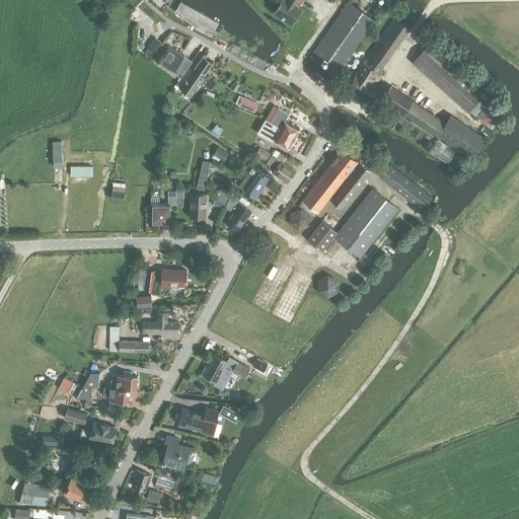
[(302,0),(280,0),(273,12),(292,23),(302,7),(300,5),(302,0)]
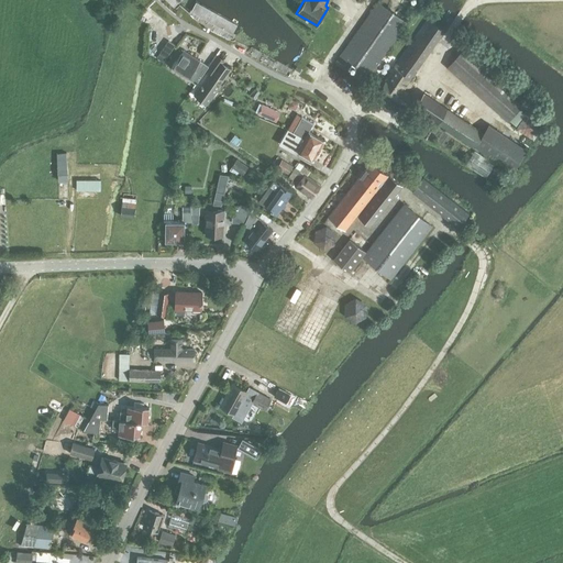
[(365,83),(407,21),(378,1),(335,62),(365,83)]
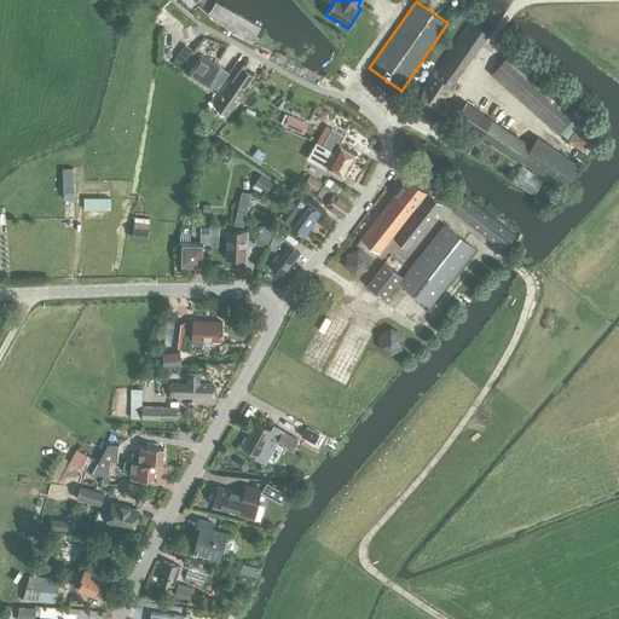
[(217,6),(210,16),(256,42),(262,33),(217,6)]
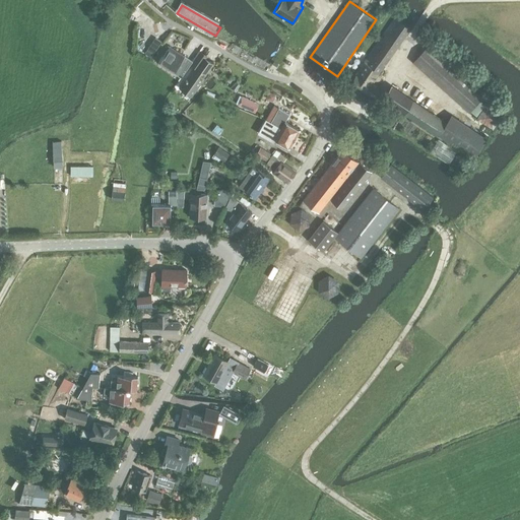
[(366,59),(382,69),(410,28),(394,18),(366,59)]
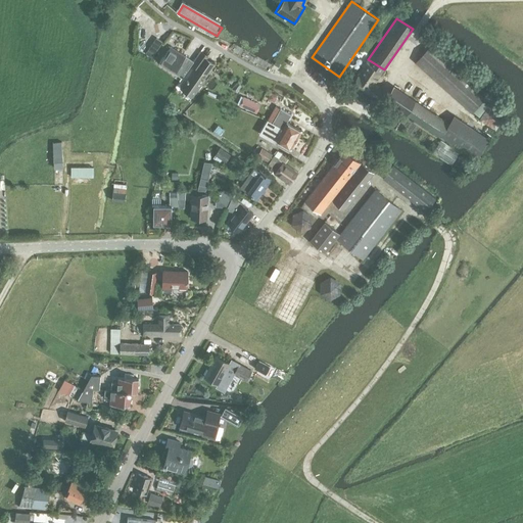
[(156,38),(145,53),(151,57),(162,42),(156,38)]
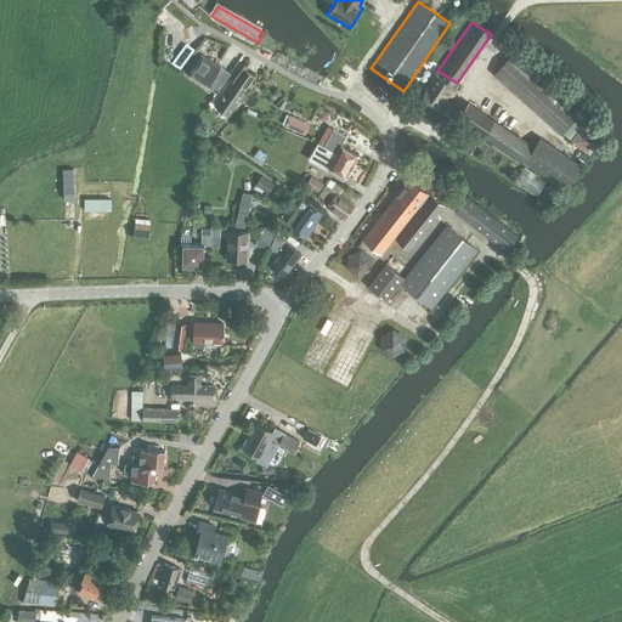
[(560,134),(582,111),(515,50),(493,74),(560,134)]
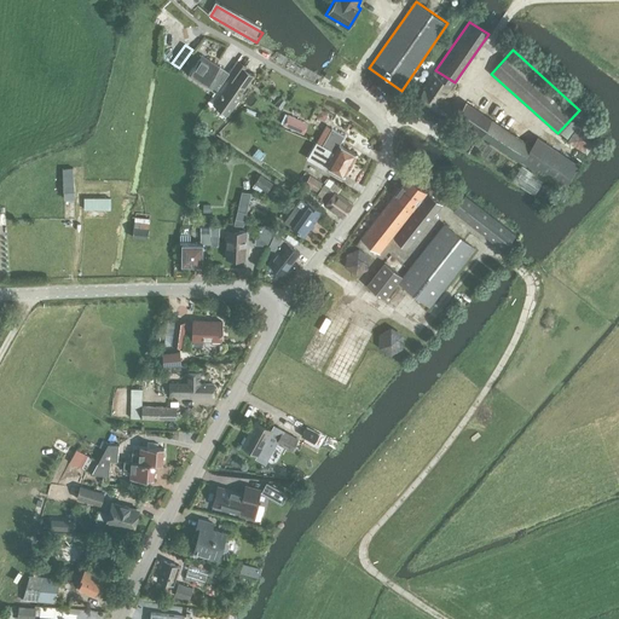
[(227,76),(230,73),(202,55),(189,74),(215,92),(227,76)]
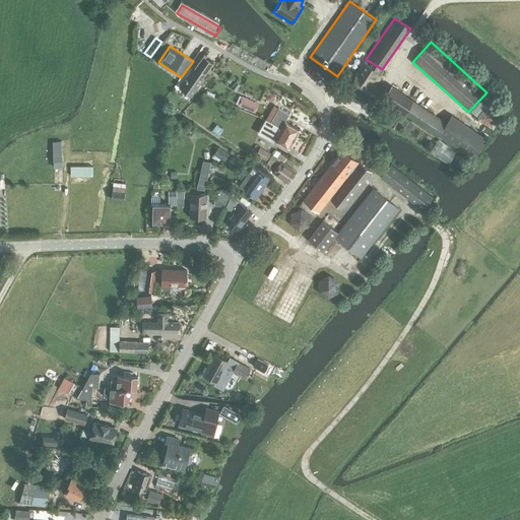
[(196,66),(181,88),(191,95),(204,78),(201,76),(203,73),(204,74),(212,63),(205,58),(198,67),(196,66)]
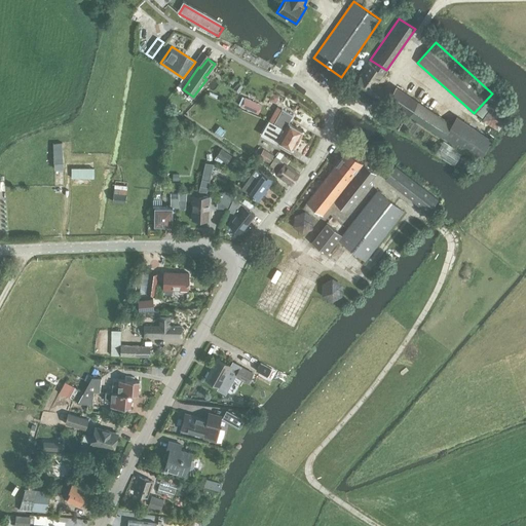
[(376,84),(386,70),(370,60),(352,85),(375,100),(382,88),(376,84)]
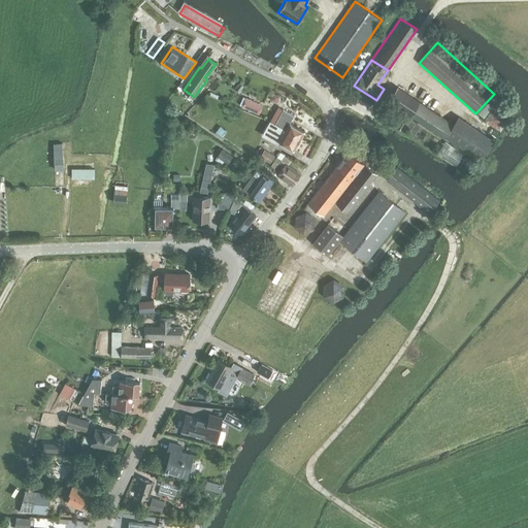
[(453,124),(398,86),(389,100),(444,137),(446,136),(481,160),(494,140),(458,116),(453,124)]
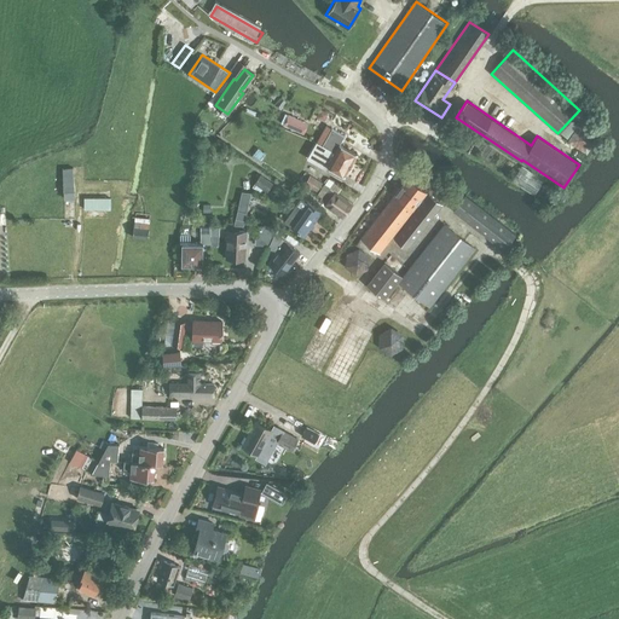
[(324,121),(328,113),(319,109),(317,117),(324,121)]
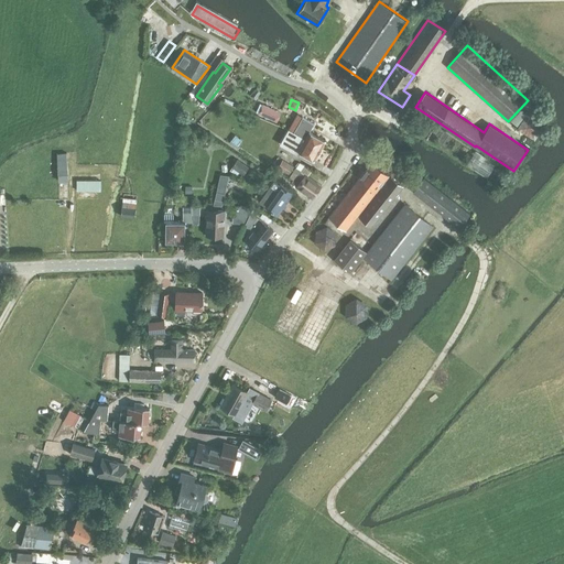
[(277,121),(280,112),(262,105),(258,114),(277,121)]
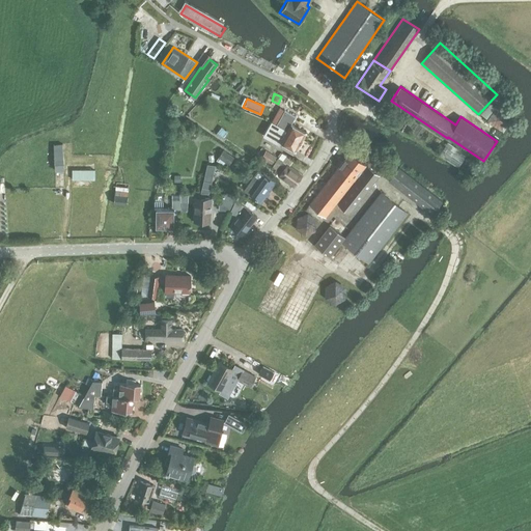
[(280,107),(263,135),(273,141),(274,138),(296,150),(306,132),(291,123),(295,116),(284,110),(280,107)]
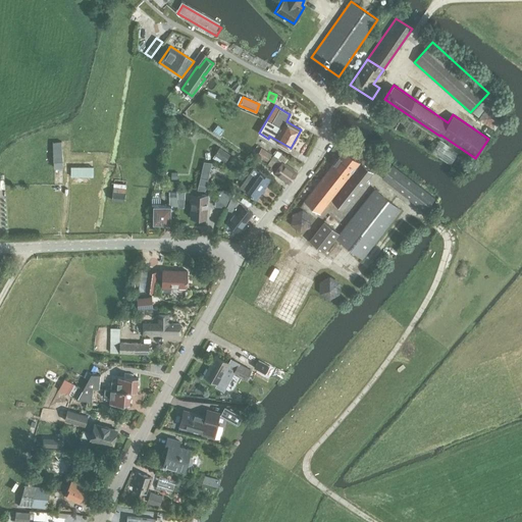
[(220,135),(224,128),(217,124),(212,133),(217,137),(219,135),(220,135)]
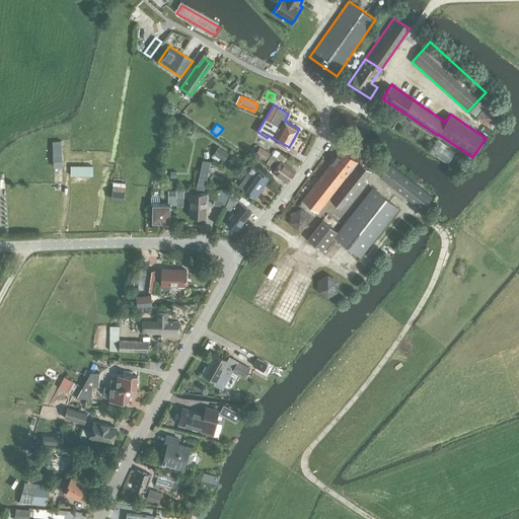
[(447,163),(450,159),(455,151),(438,139),(429,151),(447,163)]
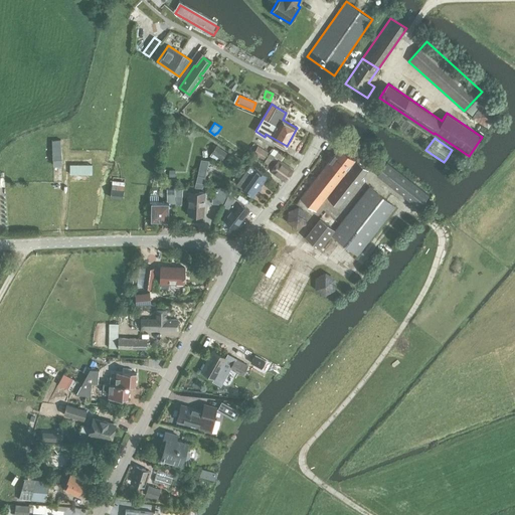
[(61,139),(52,139),(54,166),(62,166),(61,139)]
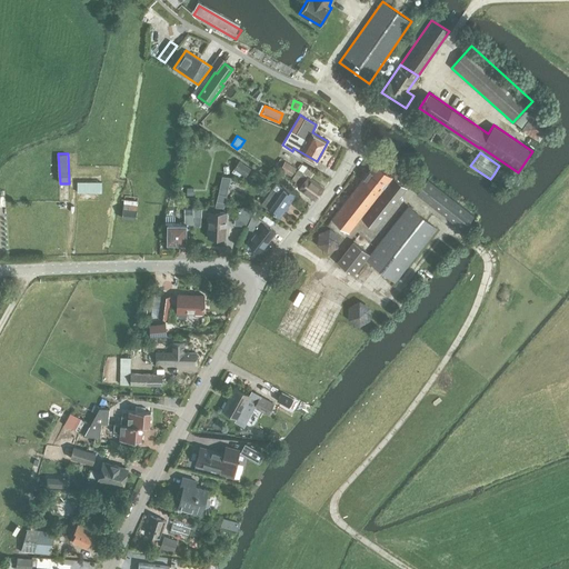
[(246,177),(251,169),(239,161),(233,168),(246,177)]
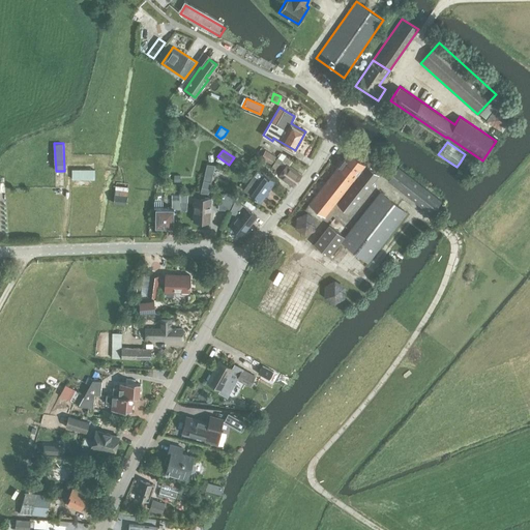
[(271,164),(275,156),(265,150),(261,156),(271,164)]
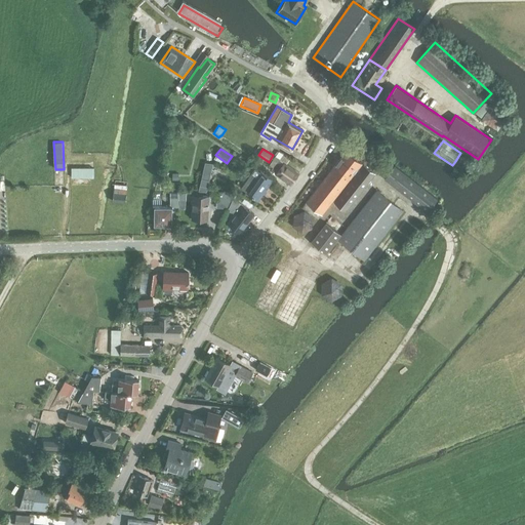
[(322,214),(362,162),(347,150),(306,201),(322,214)]
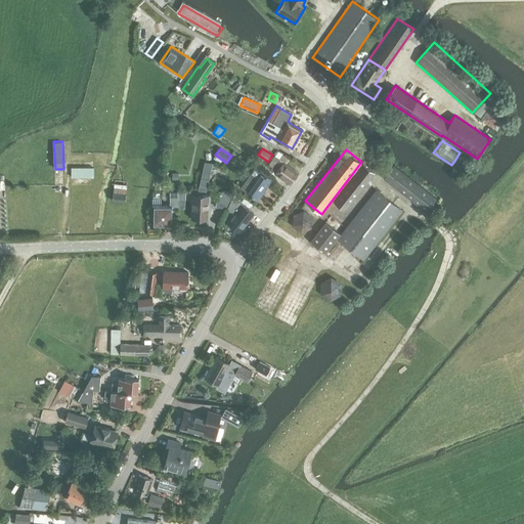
[(278,151),(267,167),(289,182),(291,183),(298,173),(278,160),(282,155),(281,154),(278,151)]
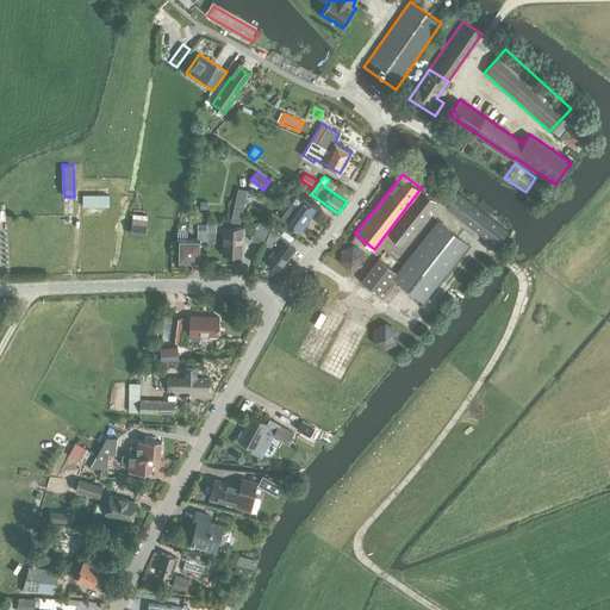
[(238,188),(230,222),(240,223),(247,190),(238,188)]
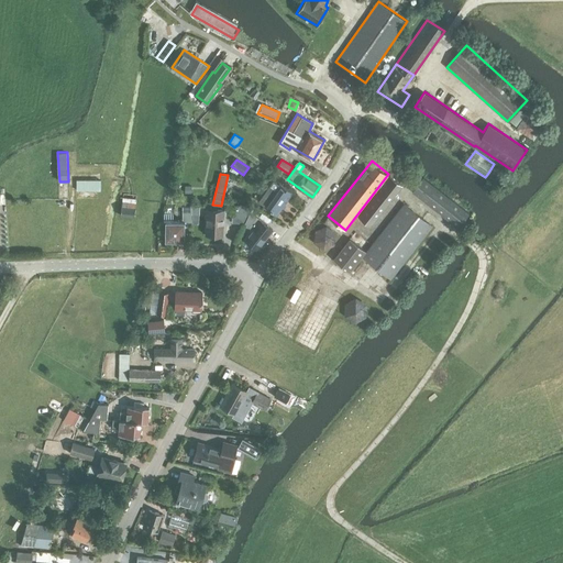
[(371,225),(403,186),(389,176),(357,217),(371,225)]
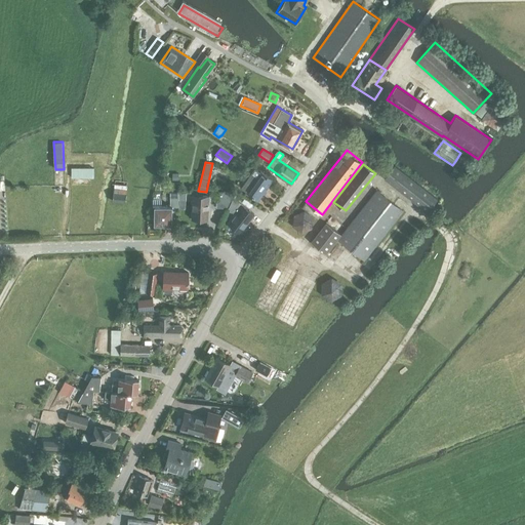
[(427,211),(438,198),(395,164),(385,177),(427,211)]
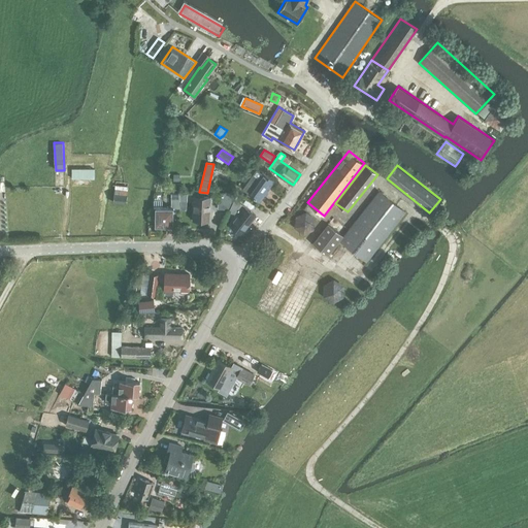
[(95,178),(94,168),(72,168),(72,178),(95,178)]
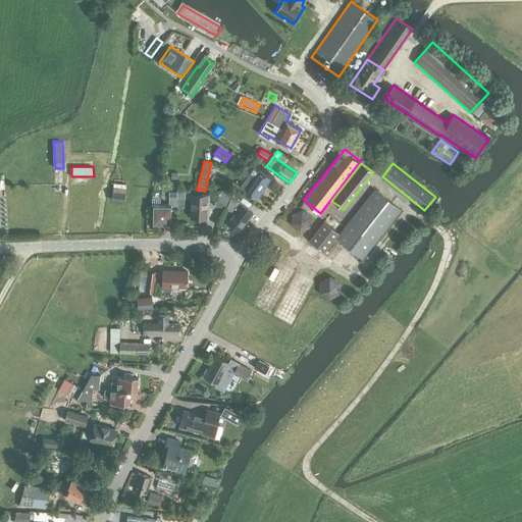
[(240,186),(245,191),(257,199),(271,178),(260,170),(259,171),(253,167),(240,186)]
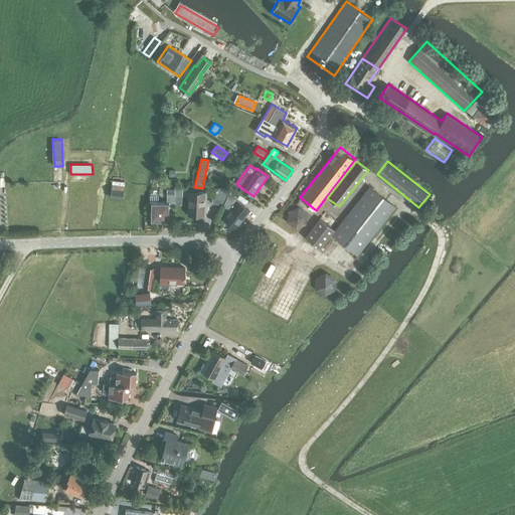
[(122,198),(125,182),(113,180),(110,197),(122,198)]
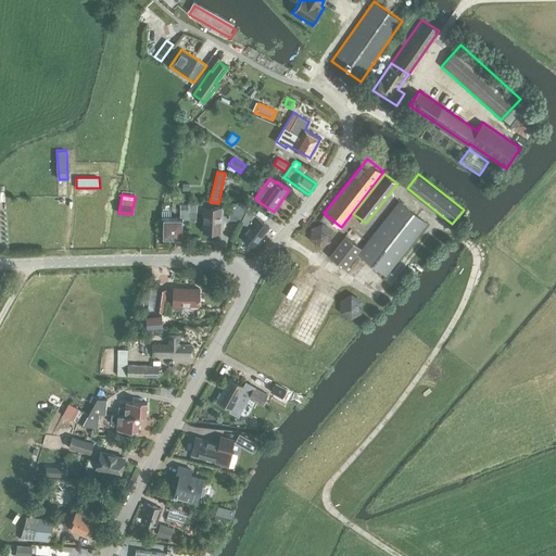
[(240,218),(250,199),(230,201),(229,216),(240,218)]
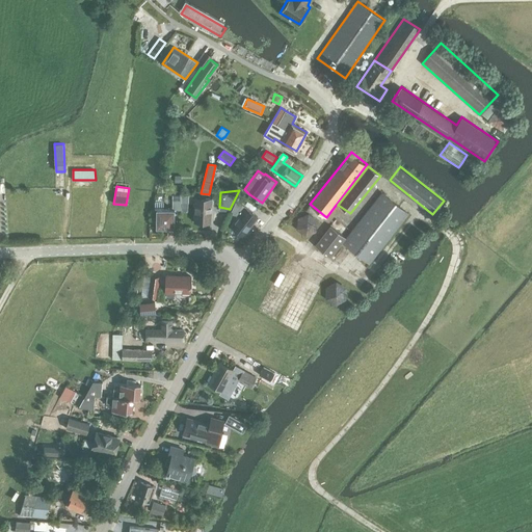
[(370,264),(409,213),(381,191),(342,242),(370,264)]
